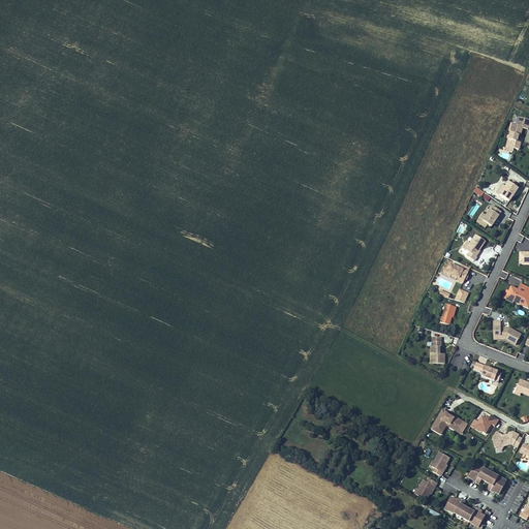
[(528,123),(528,120),(518,117),(517,124),(511,123),(507,141),(510,142),(508,148),(514,149),(518,150),(520,143),(517,142),(517,139),(516,139),(516,137),(518,137),(518,136),(520,136),(522,128),(527,130),(528,123)]
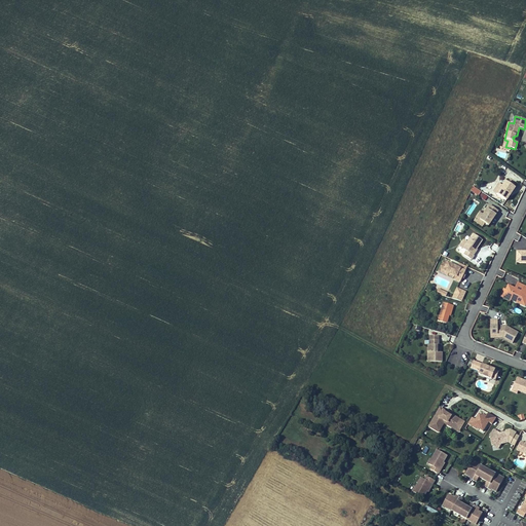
[(505,147),(508,141),(504,140),(501,149),(510,151),(511,148),(505,147)]
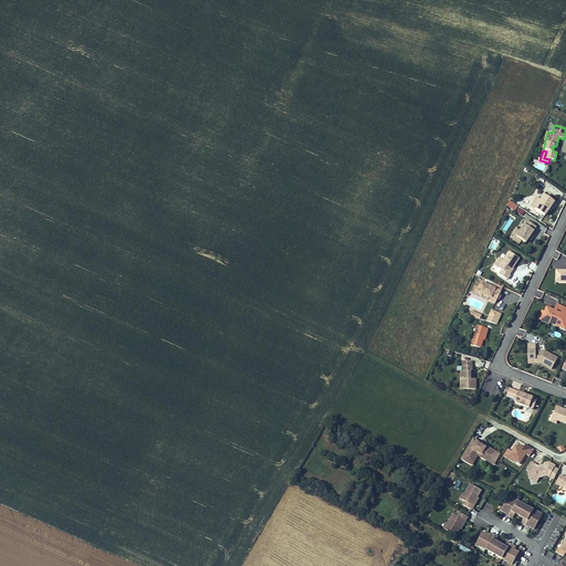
[(554,202),(544,196),(535,209),(544,216),(547,211),(546,210),(549,206),(551,207),(554,202)]
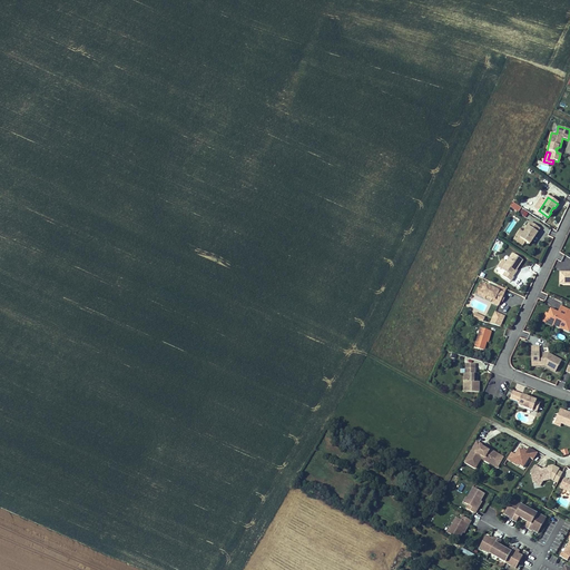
[(518,213),(521,207),(512,202),(509,207),(518,213)]
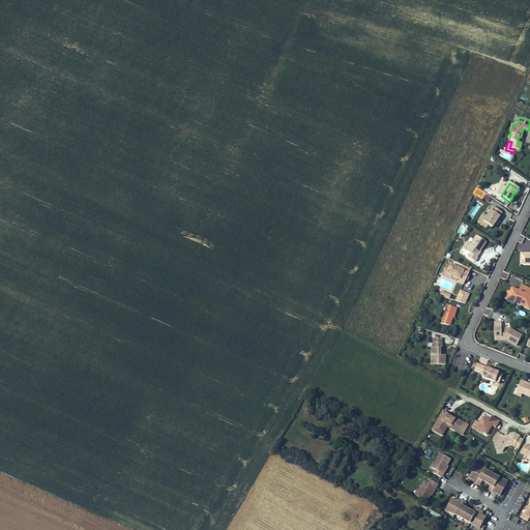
[(502,212),(493,206),(483,222),(488,225),(492,227),(495,223),(494,223),(495,222),(496,222),(502,212)]
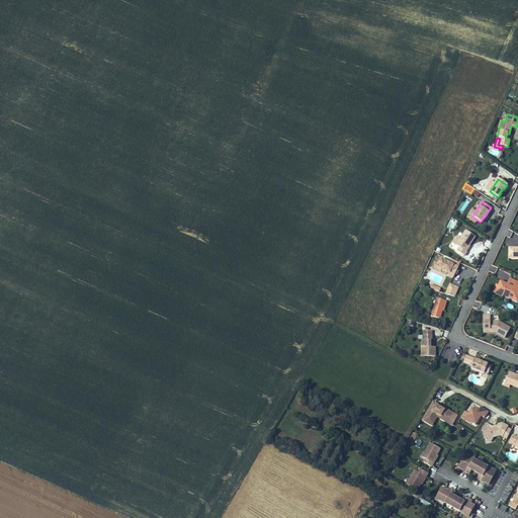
[(472,217),(476,211),(472,209),(466,218),(475,223),(477,220),(472,217)]
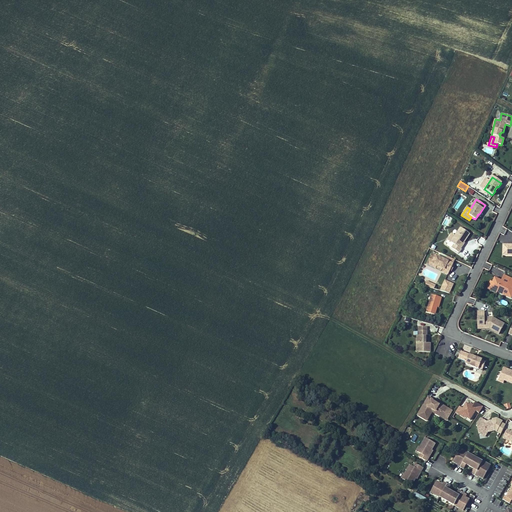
[(469,234),(460,228),(451,243),(454,245),(452,248),(459,253),(462,249),(461,249),(460,248),(463,243),(469,234)]
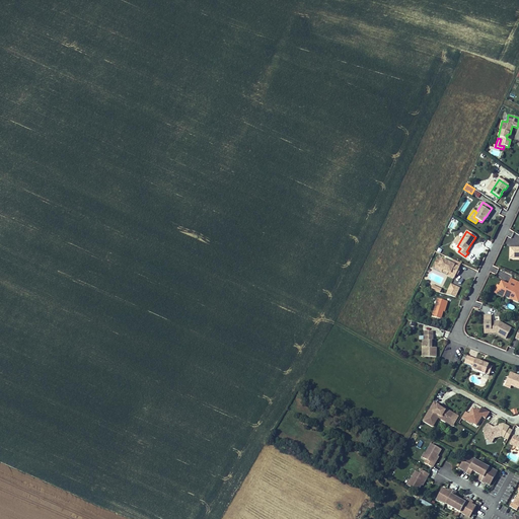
[(458,269),(458,268),(450,265),(438,257),(435,263),(439,265),(438,268),(442,270),(443,271),(447,273),(449,274),(448,276),(453,279),(456,273),(458,269)]
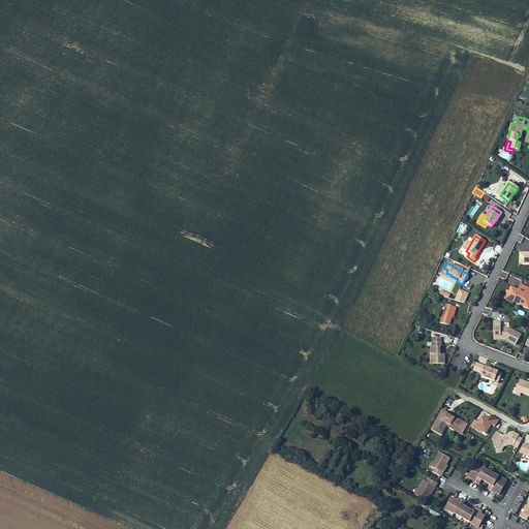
[(469,269),(462,265),(459,270),(467,273),(469,269)]
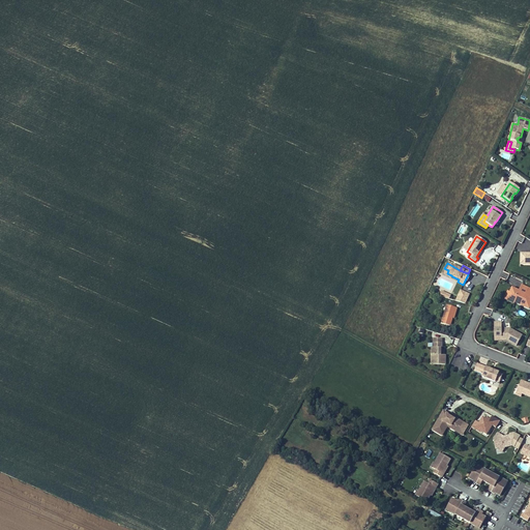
[(447,273),(448,270),(444,268),(441,274),(450,278),(451,275),(447,273)]
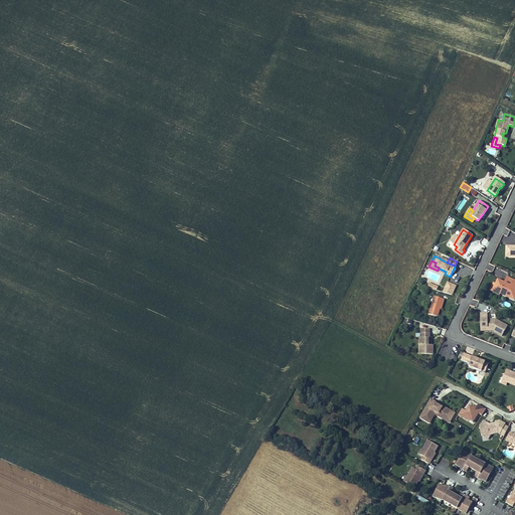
[(506,284),(508,285),(511,286),(514,281),(508,278),(506,284)]
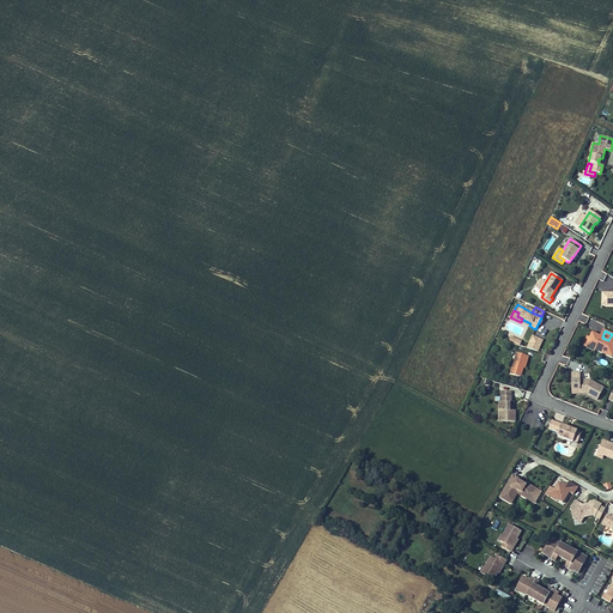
[(612,333),(612,334),(608,340),(605,339),(604,340),(601,339),(602,338),(594,334),(592,339),(589,344),(596,347),(596,350),(612,357),(612,333)]
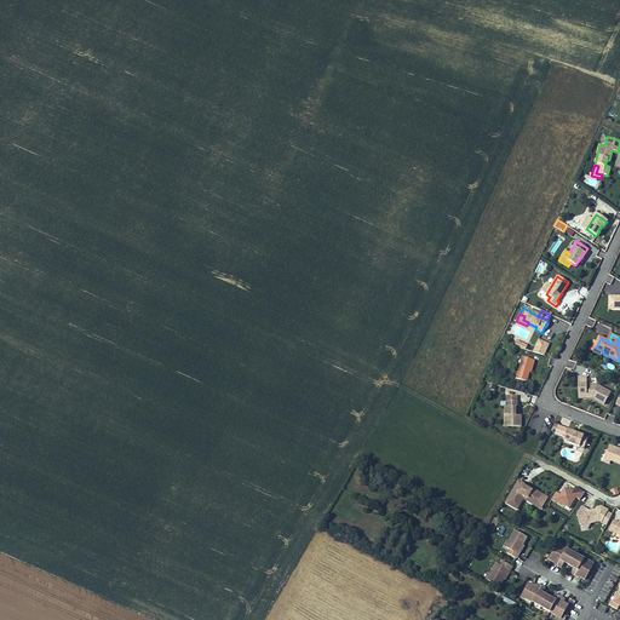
[(549,345),(541,342),(537,354),(544,356),(549,345)]
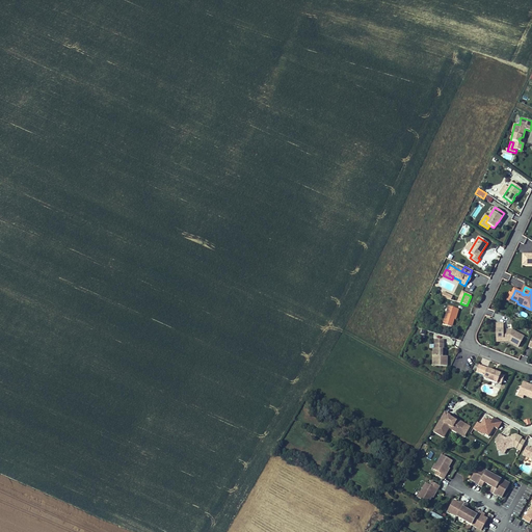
[(517,301),(511,298),(513,294),(511,293),(508,300),(516,304),(517,303),(517,301)]
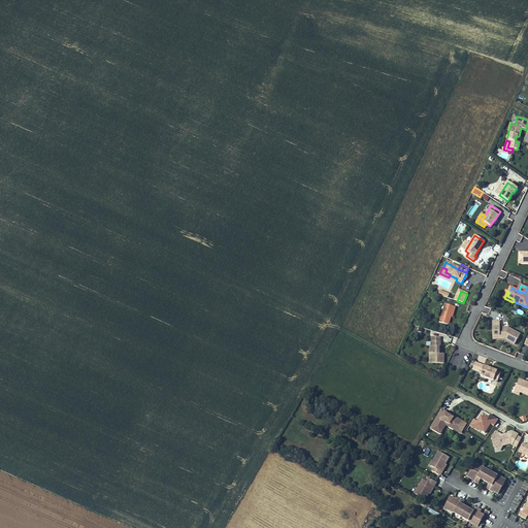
[(456,307),(446,304),(439,324),(449,326),(451,318),(453,311),(454,311),(456,307)]
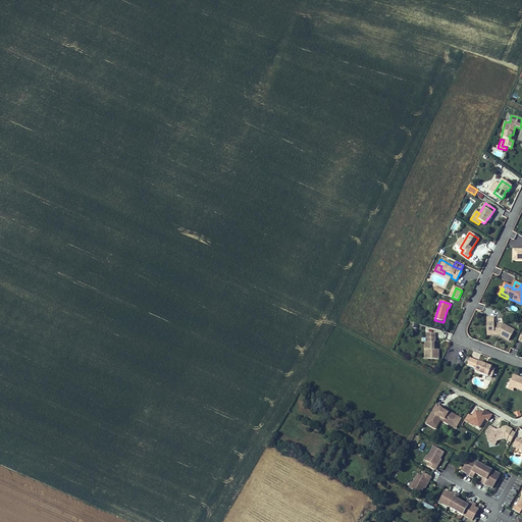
[(504,323),(503,323),(496,324),(496,326),(496,335),(501,335),(510,341),(516,330),(504,323)]
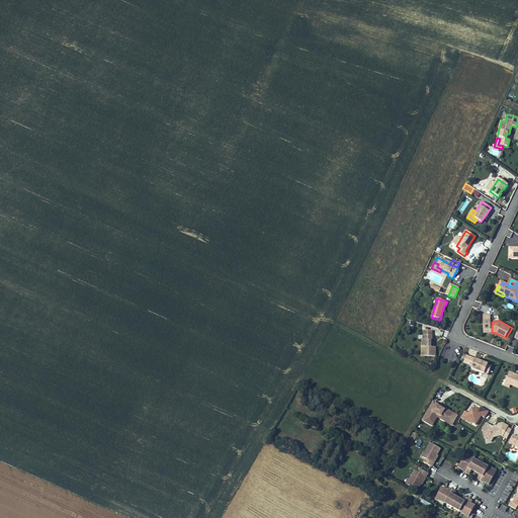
[(431,331),(423,329),(422,337),(420,337),(419,343),(423,344),(421,354),(432,355),(433,346),(428,345),(429,341),(429,339),(430,339),(431,331)]
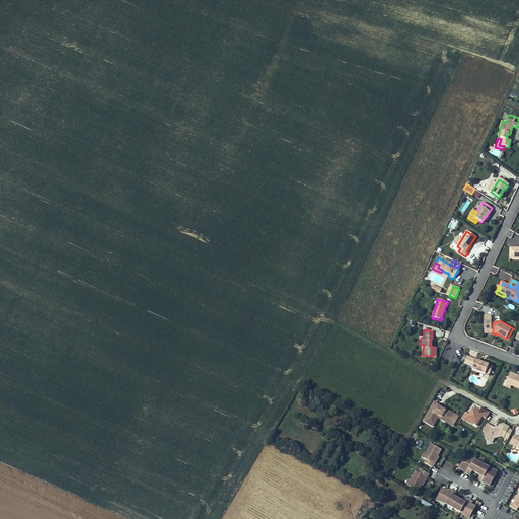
[(468,356),(465,363),(473,367),(473,369),(480,372),(486,374),(487,373),(490,366),(490,364),(486,363),(485,364),(483,363),(484,362),(468,356)]
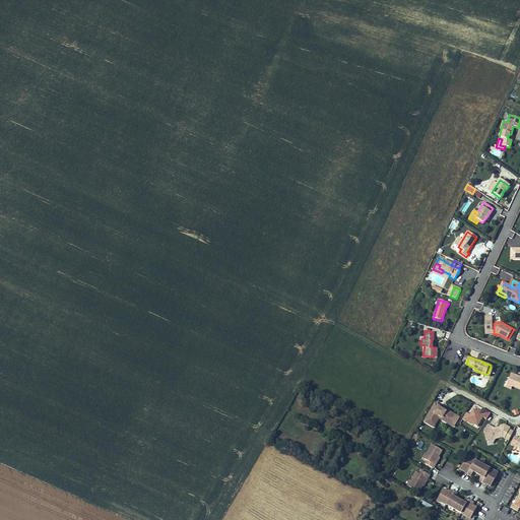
[(512,373),(507,384),(513,386),(519,388),(519,376),(518,378),(516,377),(517,375),(512,373)]
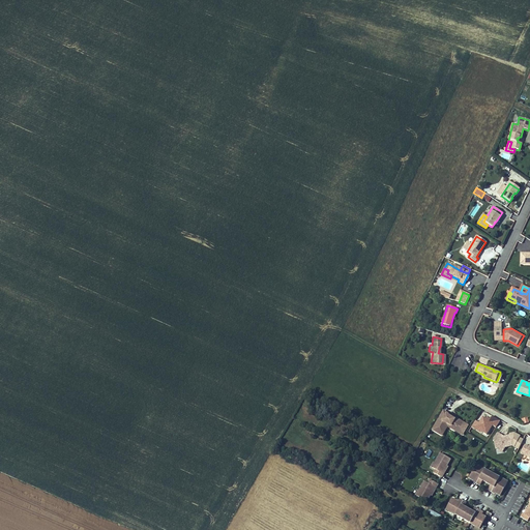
[(451,416),(443,411),(433,430),(441,435),(447,425),(454,430),(455,428),(461,431),(465,424),(454,418),(453,419),(450,418),(451,416)]
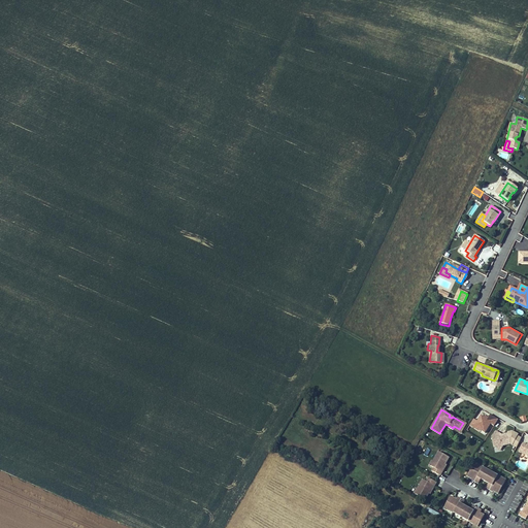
[(498,419),(490,415),(487,421),(481,418),(477,423),(475,427),(481,429),(485,432),(490,424),(494,426),(498,419)]
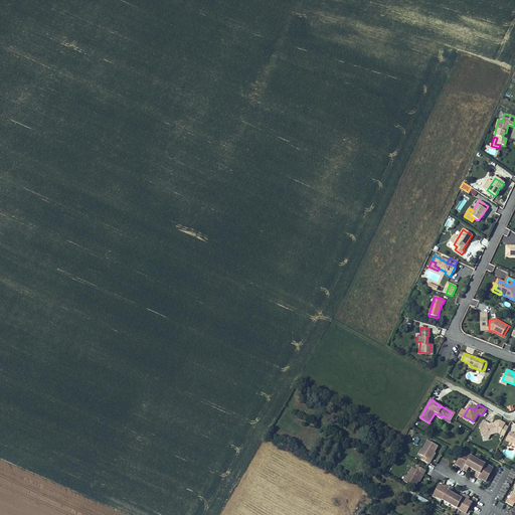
[(464,416),(466,412),(462,410),(459,415),(467,420),(469,418),(464,416)]
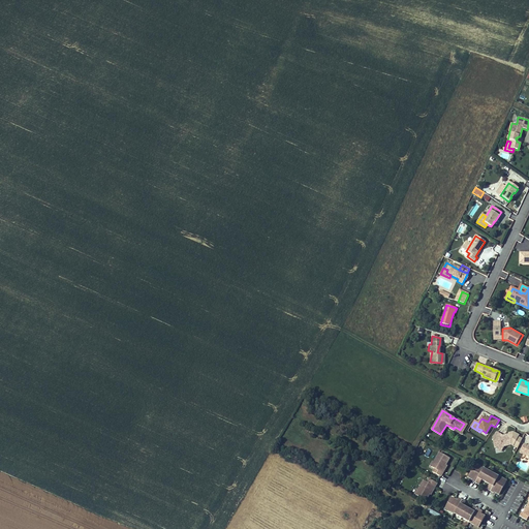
[(466,425),(464,424),(460,430),(455,427),(454,429),(461,434),(466,425)]
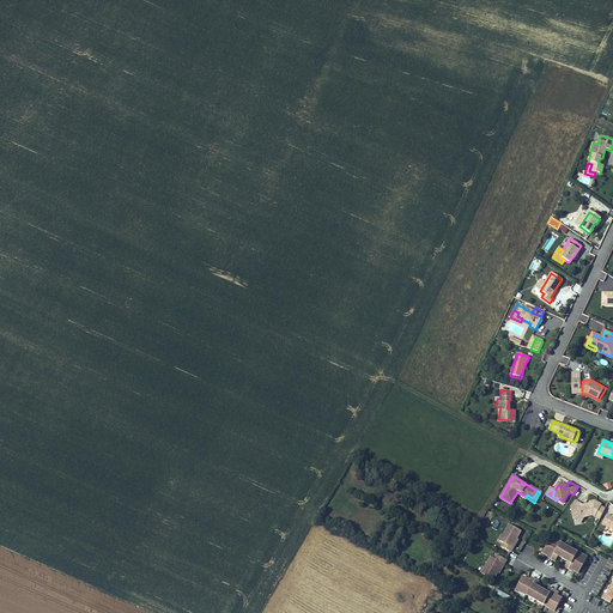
[(581,505),(571,508),(574,520),(576,520),(584,517),(593,516),(590,503),(581,505)]
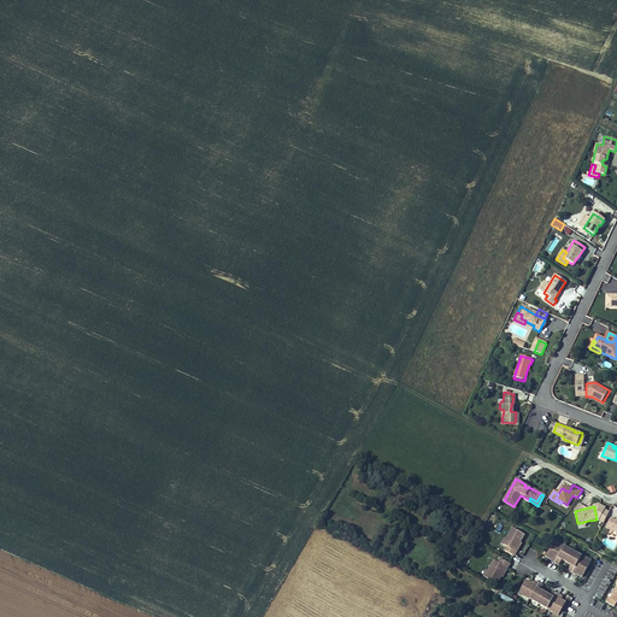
[(616,521),(611,518),(606,528),(616,533),(616,534),(616,521)]
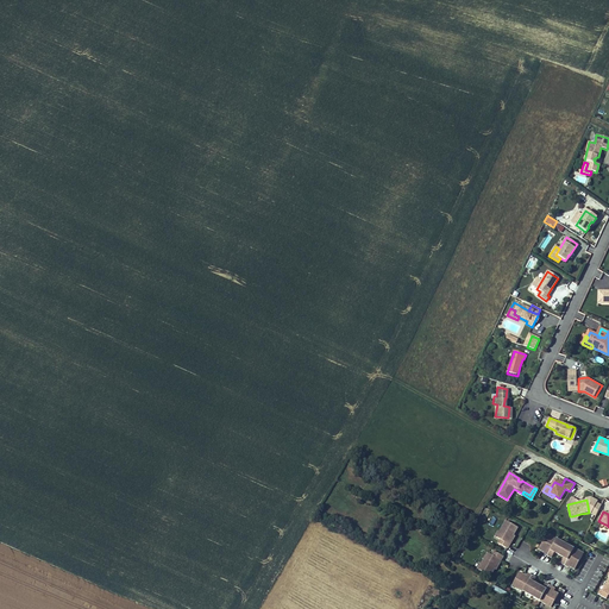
[(503,527),(502,526),(496,537),(500,539),(497,544),(507,548),(509,544),(508,544),(513,534),(518,527),(507,521),(503,527)]
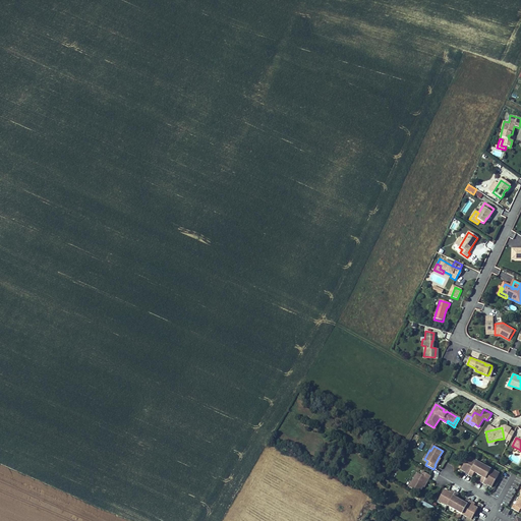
[(477,460),(469,456),(462,468),(466,471),(466,472),(473,475),(475,471),(483,475),(480,480),(487,484),(488,483),(493,485),(500,473),(491,468),(491,469),(477,461),(477,460)]
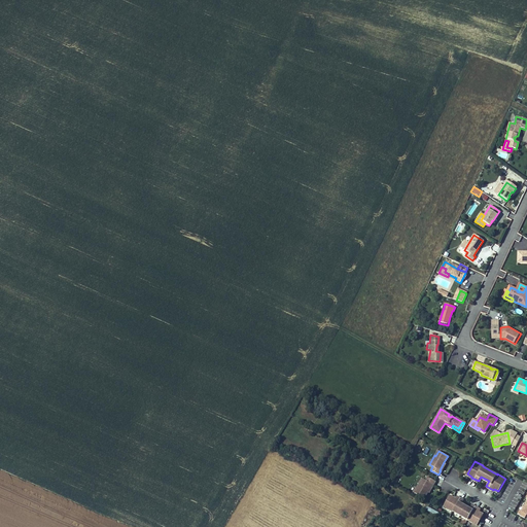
[(422,478),(416,488),(417,488),(415,493),(424,498),(427,492),(431,484),(433,485),(435,481),(427,477),(425,480),(422,478)]
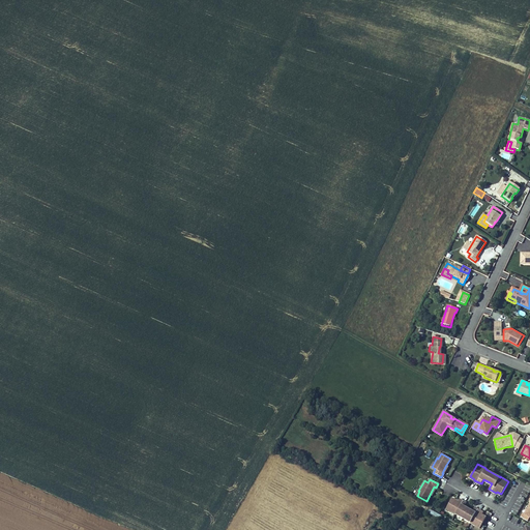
[(458,501),(451,498),(445,509),(454,514),(454,513),(470,522),(470,523),(479,528),(486,517),(479,513),(480,511),(474,507),(472,511),(464,507),(466,503),(459,499),(458,501)]
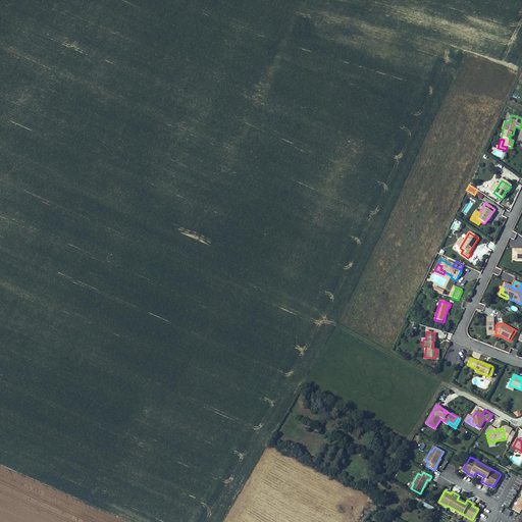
[(432,511),(434,508),(423,502),(421,504),(432,511)]
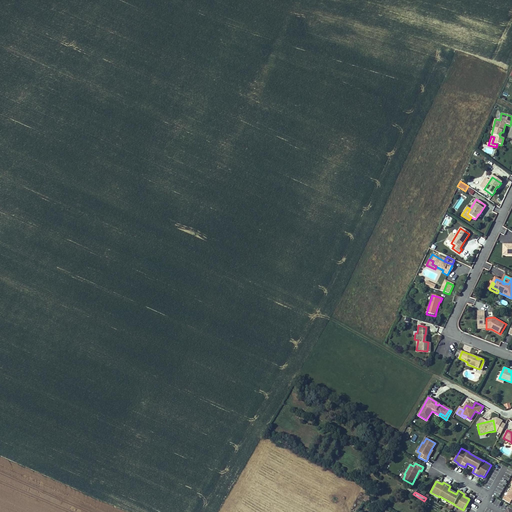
[(373,499),(366,495),(362,501),(370,506),(373,499)]
